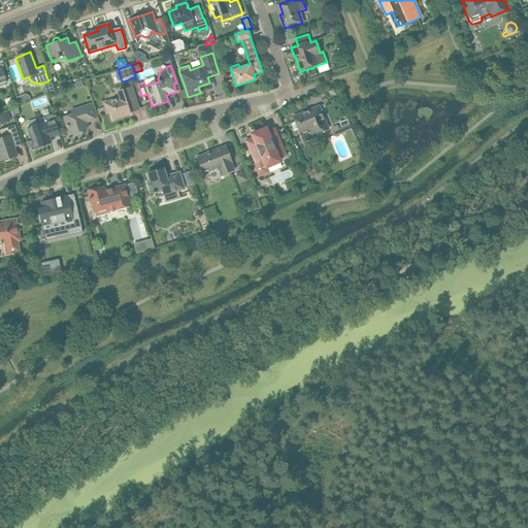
[(54,90),(52,85),(47,86),(46,84),(44,85),(40,90),(42,94),(54,90)]
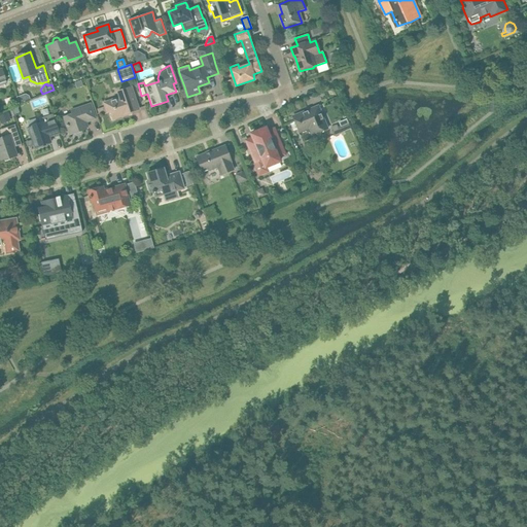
[(119,98),(104,103),(107,112),(110,111),(112,119),(131,113),(131,112),(139,109),(131,88),(117,92),(119,98)]
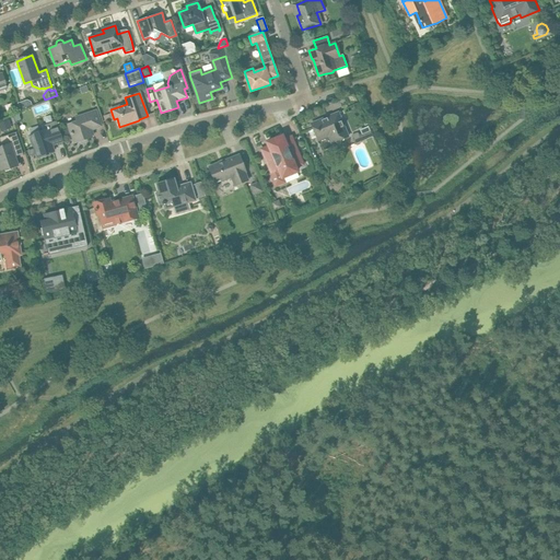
[(68,125),(70,132),(74,143),(92,137),(90,130),(102,126),(96,111),(76,117),(77,121),(68,125)]
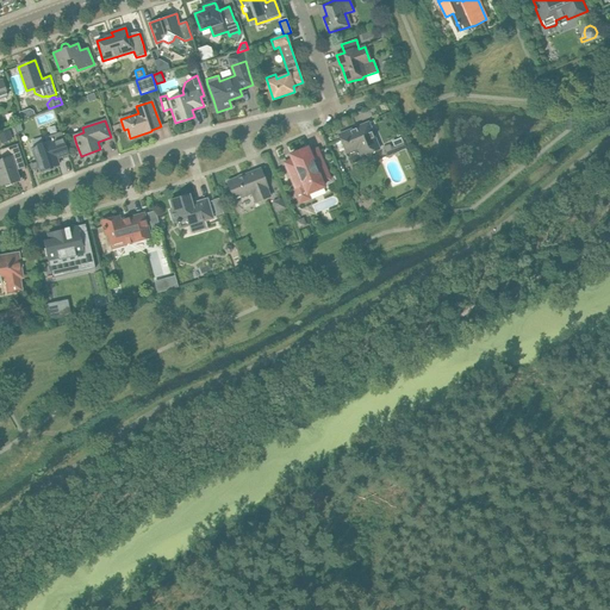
[(379,149),(373,134),(368,123),(356,128),(358,129),(350,131),(350,130),(338,135),(350,163),(361,160),(360,156),(379,149)]
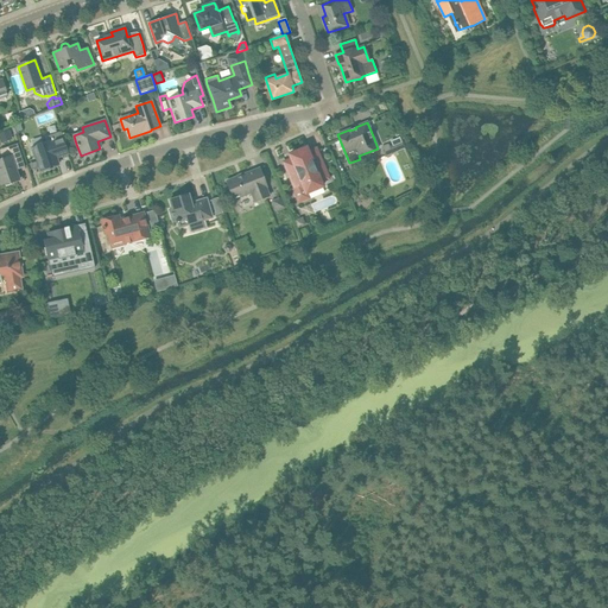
[(0,132),(0,139),(1,143),(12,139),(10,130),(0,132)]
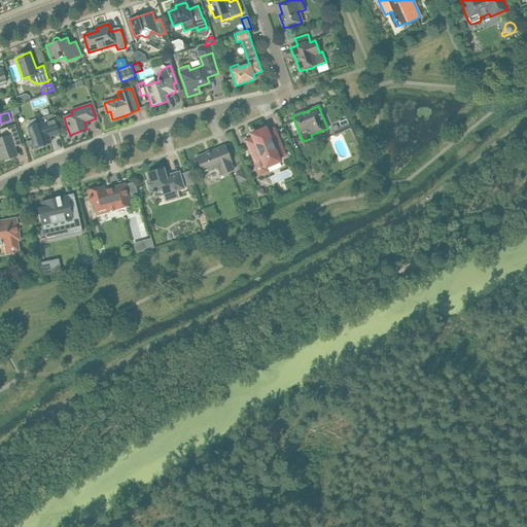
[(50,142),(50,140),(49,137),(60,133),(55,119),(44,123),(44,121),(29,127),(29,130),(28,131),(31,139),(32,138),(35,147),(50,142)]
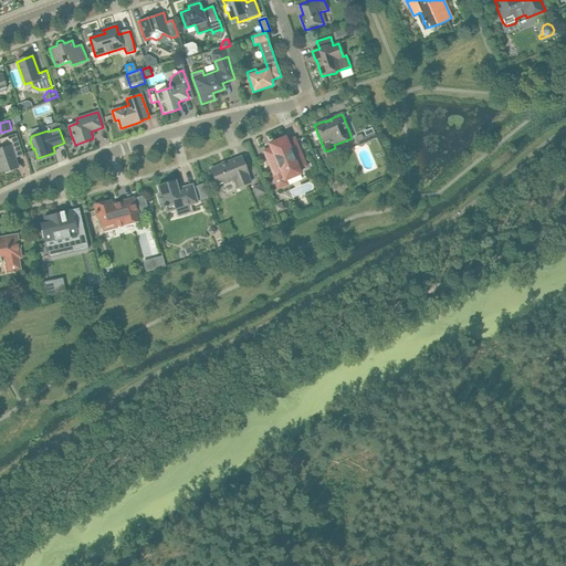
[(22,150),(18,140),(16,134),(0,138),(0,142),(2,148),(0,148),(0,169),(1,173),(9,169),(10,170),(18,167),(13,154),(22,150)]
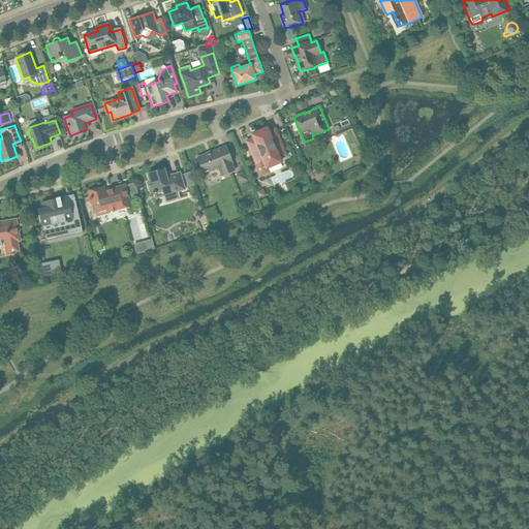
[(333,128),(337,136),(342,134),(339,126),(333,128)]
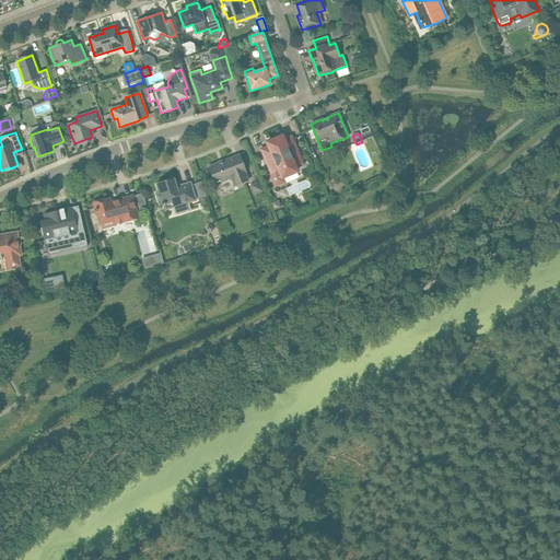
[(268,147),(261,149),(265,160),(272,177),(270,178),(273,185),(282,182),(280,175),(296,168),(295,167),(303,164),(296,149),(295,147),(291,137),(284,140),(283,138),(268,146),(268,147)]
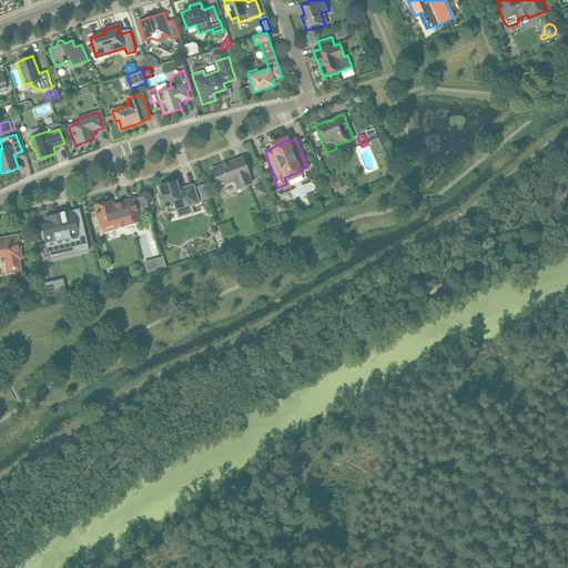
[(250,174),(246,168),(243,156),(227,163),(227,162),(222,164),(212,169),(217,185),(224,182),(225,184),(234,181),(237,189),(252,183),(249,174),(250,174)]
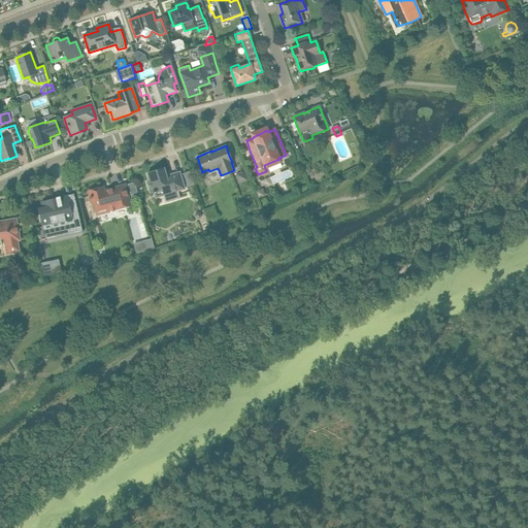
[(185,189),(183,183),(179,172),(166,176),(164,169),(147,174),(150,182),(146,182),(151,193),(154,192),(156,198),(185,189)]
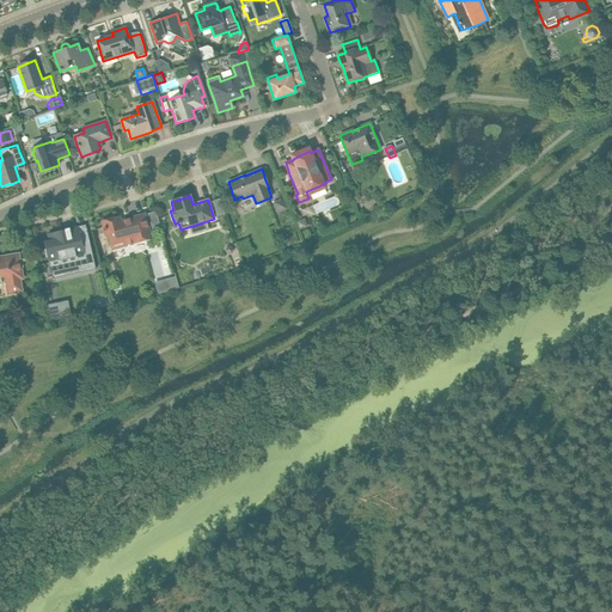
[(274,203),(277,214),(288,209),(283,199),(274,203)]
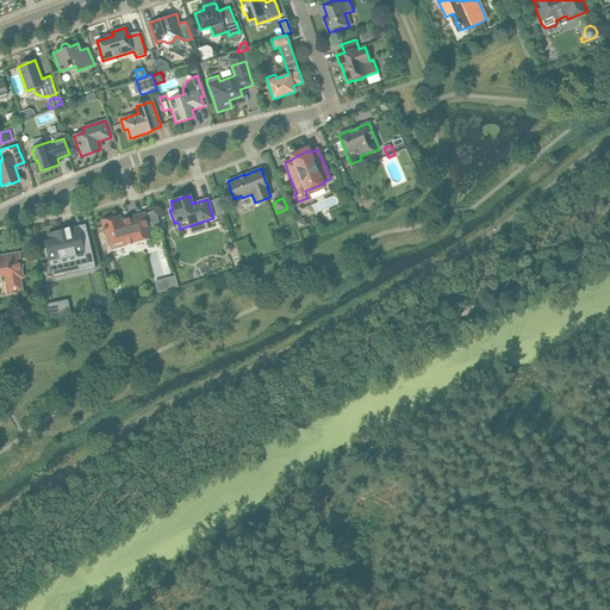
[(150,237),(147,225),(144,213),(126,218),(128,221),(120,222),(119,216),(101,221),(105,235),(109,235),(112,248),(150,237)]
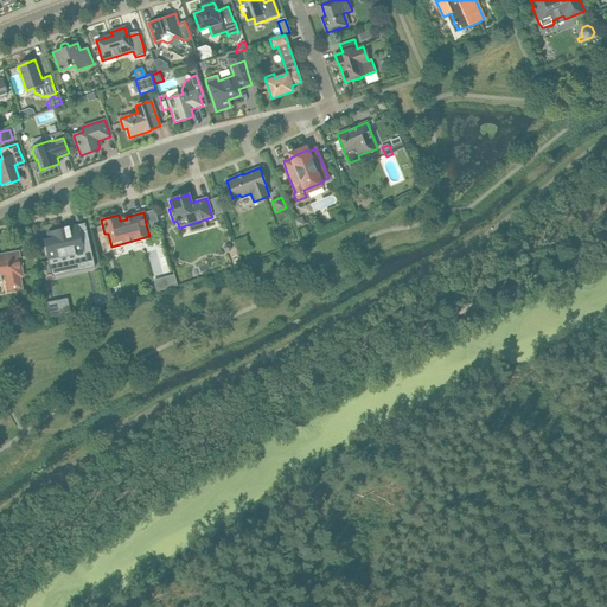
[(294,219),(298,229),(306,225),(302,217),(294,219)]
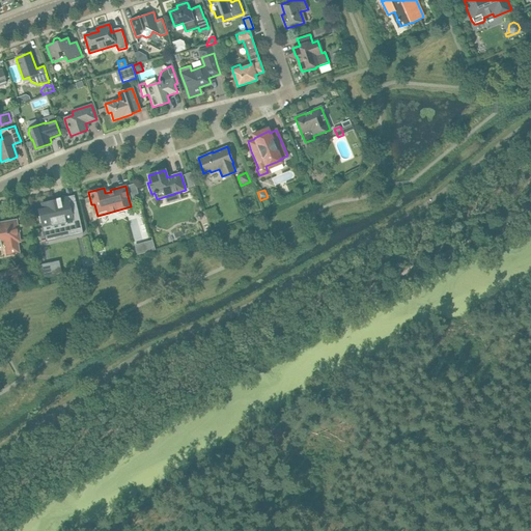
[(39,216),(38,216),(39,223),(39,224),(42,223),(44,230),(45,236),(62,232),(67,231),(68,234),(83,231),(79,217),(76,201),(62,204),(61,199),(56,200),(42,203),(43,208),(38,210),(39,216)]
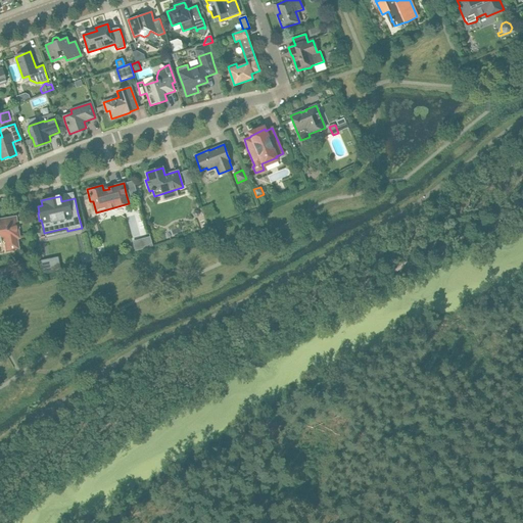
[(18,226),(17,225),(15,218),(0,220),(0,243),(2,243),(1,242),(2,242),(2,241),(6,240),(7,250),(18,248),(16,238),(19,238),(17,230),(19,229),(19,227),(18,226)]
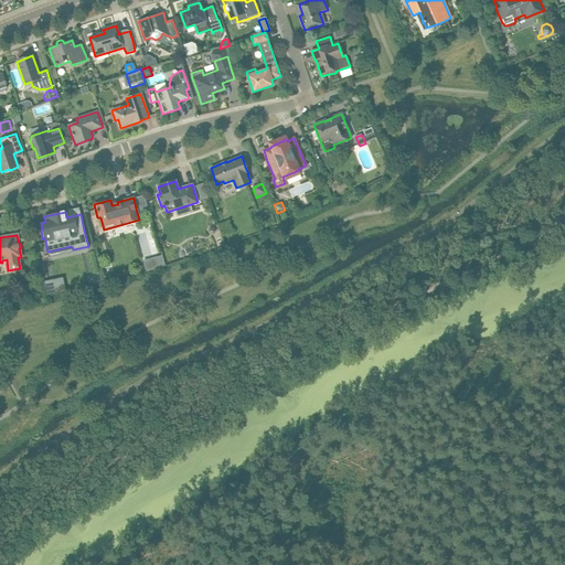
[(163,256),(157,258),(159,268),(166,266),(163,256)]
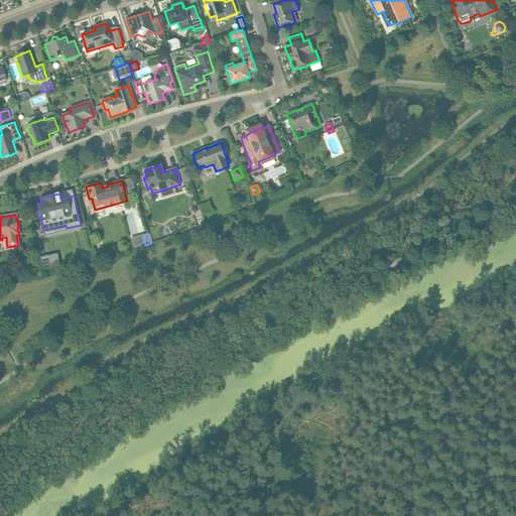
[(52,257),(40,260),(42,270),(54,267),(52,257)]
